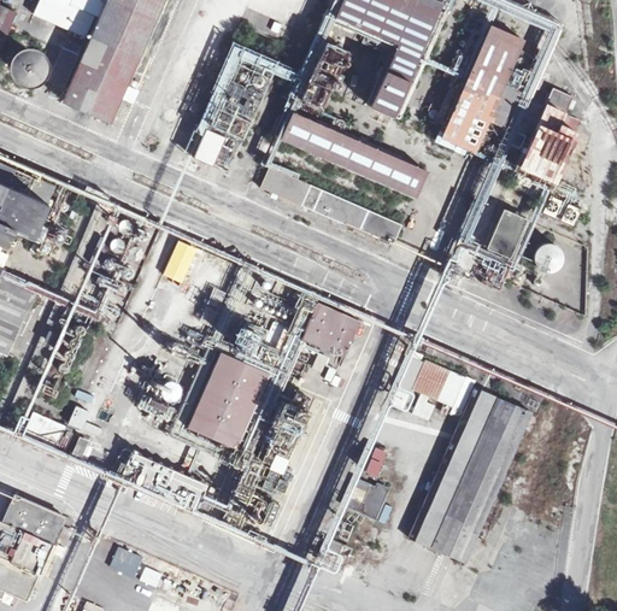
[(41,0),(35,13),(87,37),(98,13),(66,0),(41,0)]
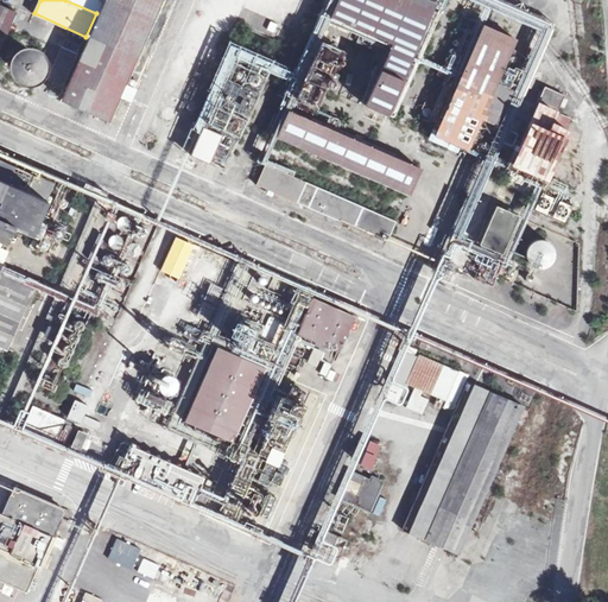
[(106,0),(100,14),(63,97),(109,118),(162,0),(106,0)]
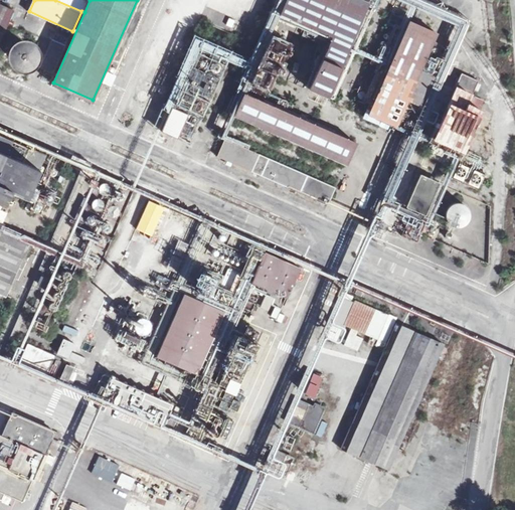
[(55,0),(81,11),(84,12),(90,0),(55,0)]
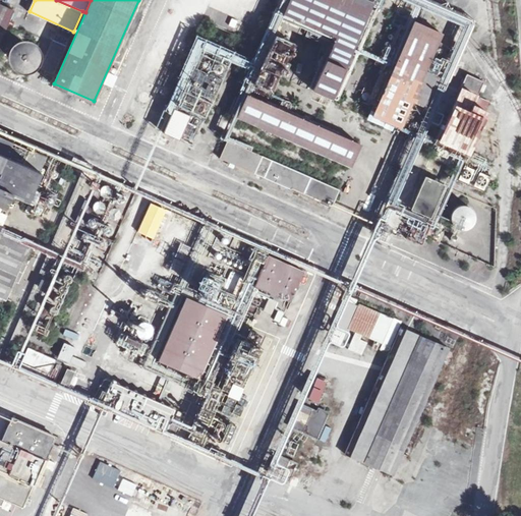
[(380,7),(364,0),(290,0),(253,82),(273,92),(303,23),(336,37),(311,91),(331,100),(368,16),(374,19),(380,7)]
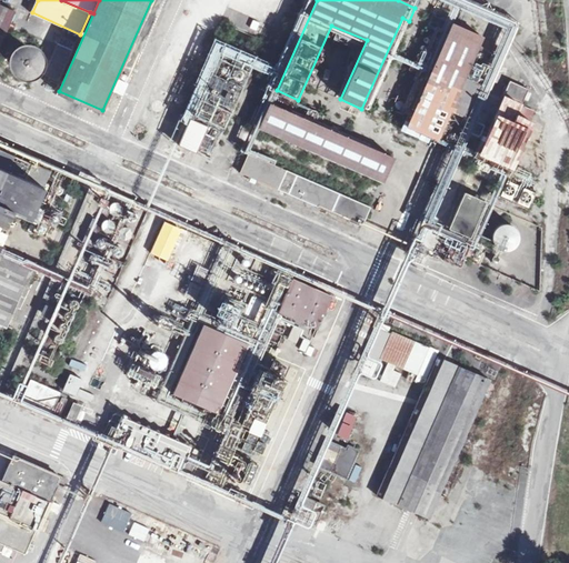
[(0,48),(18,10),(0,1),(0,48)]
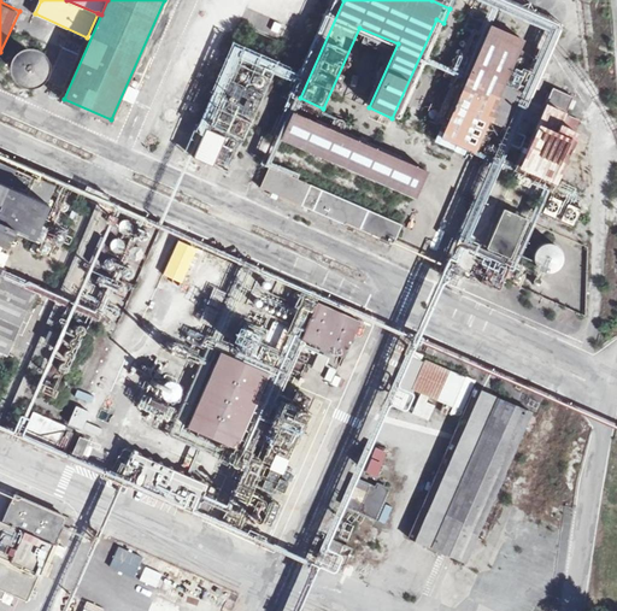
[(524,41),(491,27),(441,137),(475,152),(489,121),(505,127),(521,93),(504,84),(524,41)]
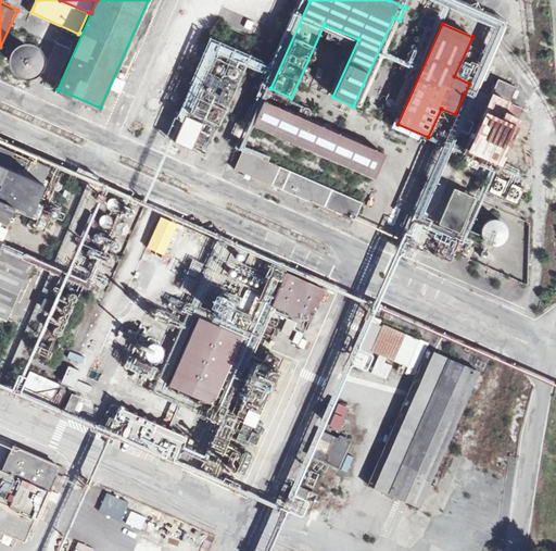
[(72,48),(58,40),(42,75),(58,80),(72,48)]
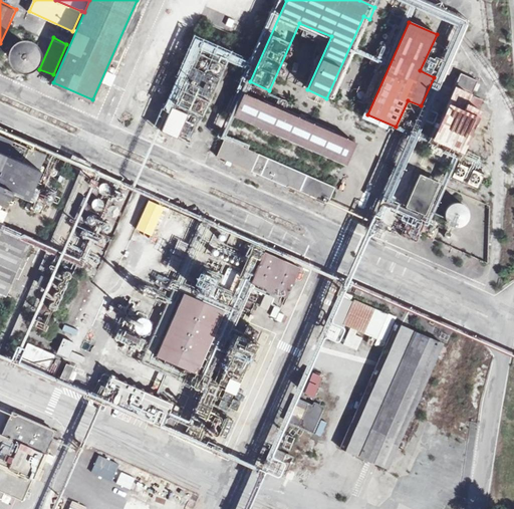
[(16,39),(8,46),(7,56),(13,65),(23,67),(31,63),(36,55),(34,46),(26,39),(16,39)]
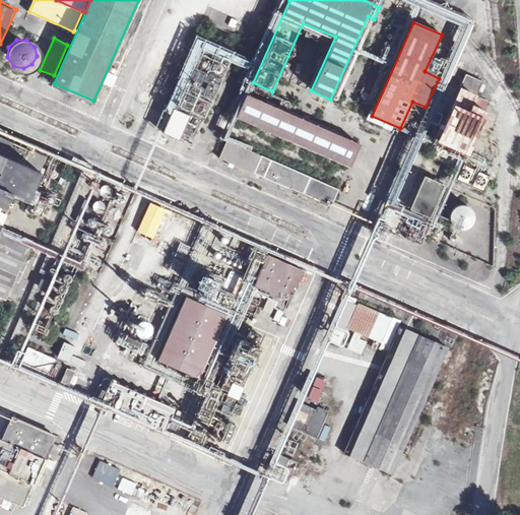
[(208,40),(167,132),(194,145),(236,53),(208,40)]
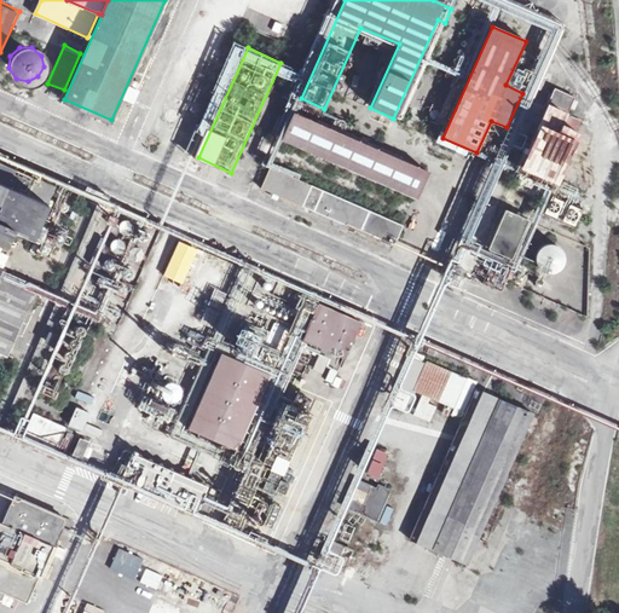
[(566,115),(548,107),(521,166),(555,181),(573,142),(556,134),(566,115)]
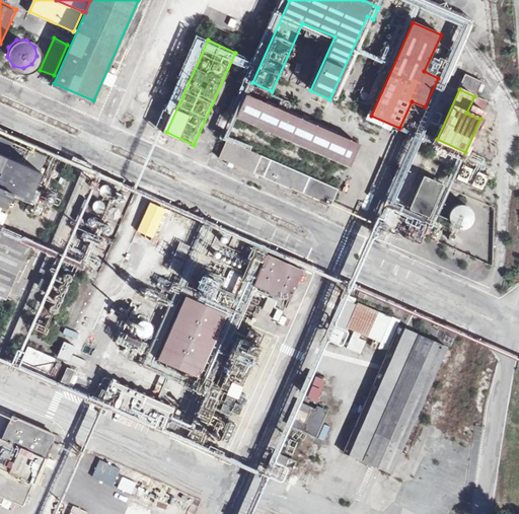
[(358,145),(245,95),(243,101),(234,97),(227,114),(348,167),(358,145)]
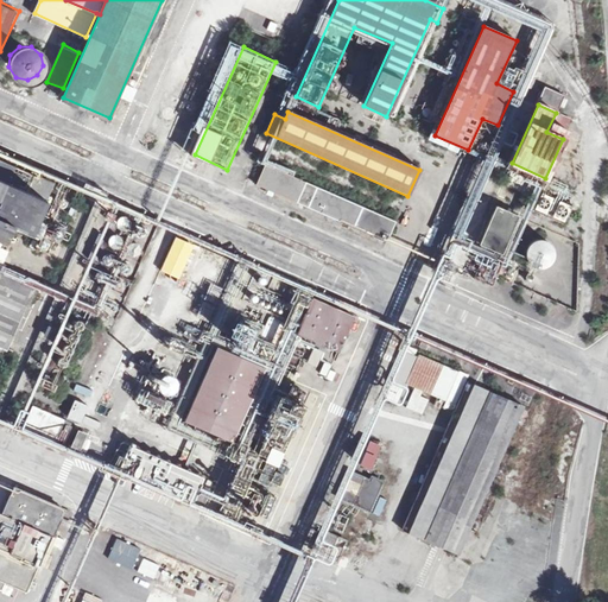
[(397,222),(266,164),(257,184),(387,245),(397,222)]
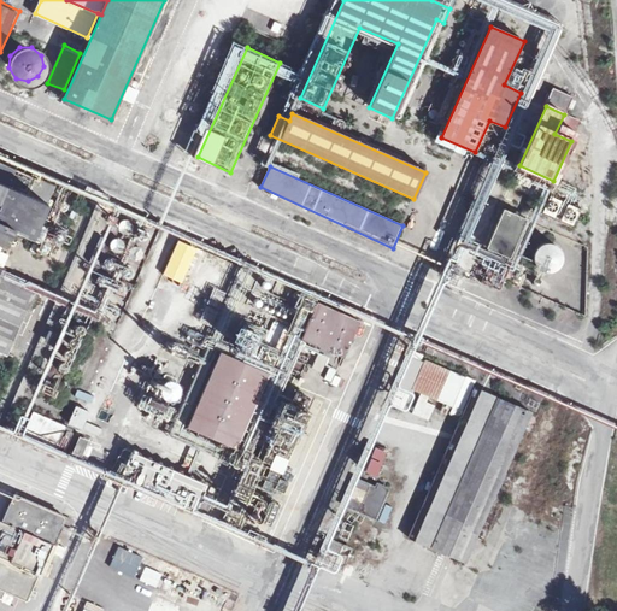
[(517,170),(512,182),(532,191),(536,178),(517,170)]
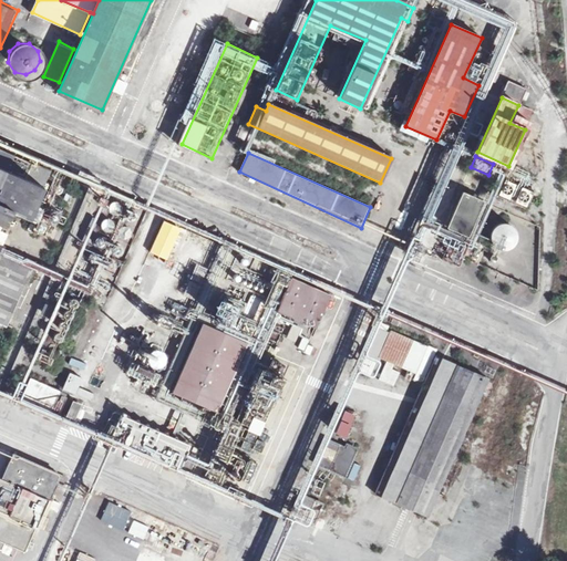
[(0,222),(6,225),(12,210),(30,218),(52,169),(29,159),(21,176),(8,169),(0,185),(0,222)]
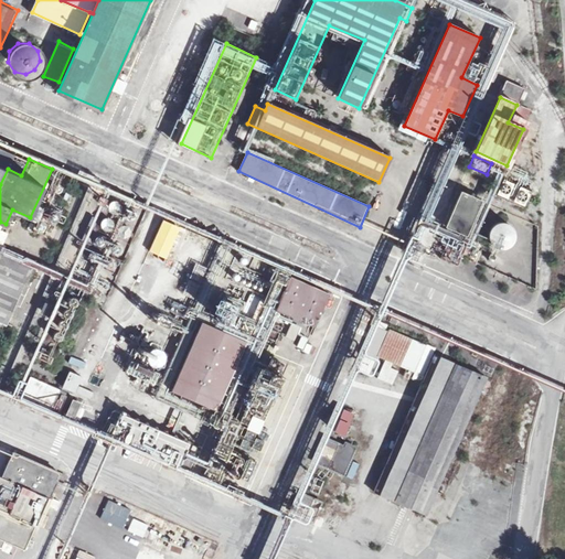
[(480,202),(460,193),(444,227),(464,236),(480,202)]
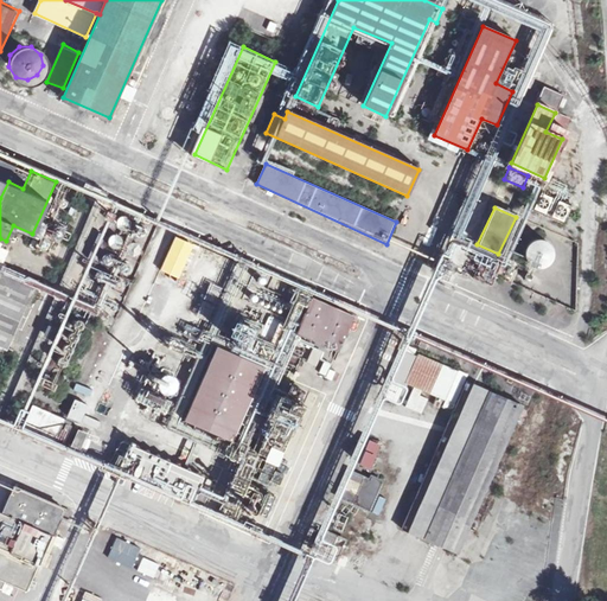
[(521,245),(534,267),(556,254),(544,232),(521,245)]
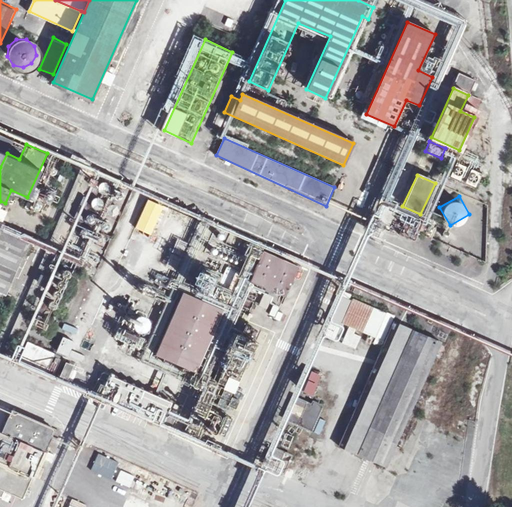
[(190,215),(157,200),(131,258),(165,273),(190,215)]
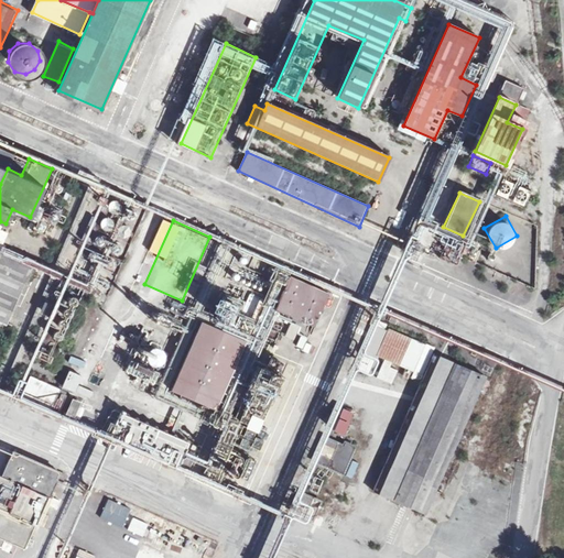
[(0,319),(8,324),(34,265),(0,250),(0,319)]
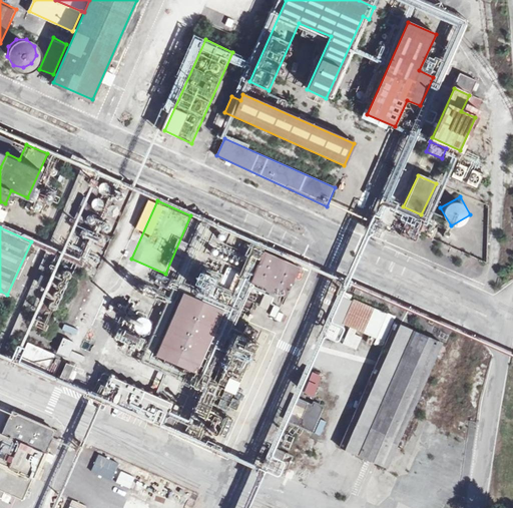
[(302,268),(266,251),(251,283),(289,298),(302,268)]
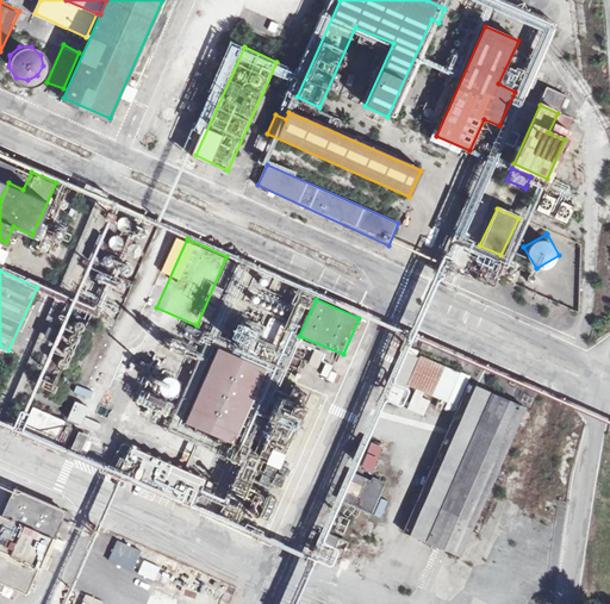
[(265,325),(241,316),(237,325),(234,324),(228,338),(254,350),(265,325)]
